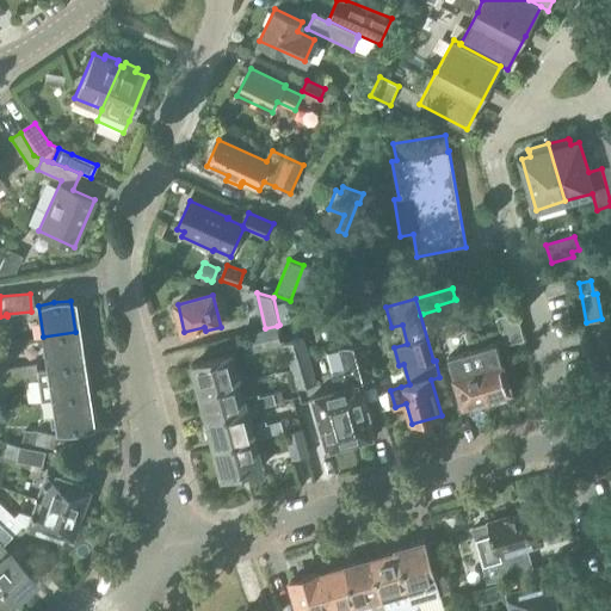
[(320,309),(325,331),(337,327),(332,306),(320,309)]
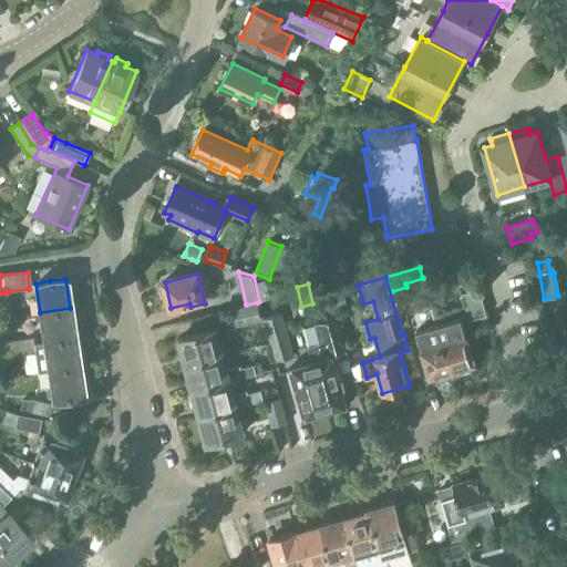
[(471,319),(487,313),(480,289),(463,294),(471,319)]
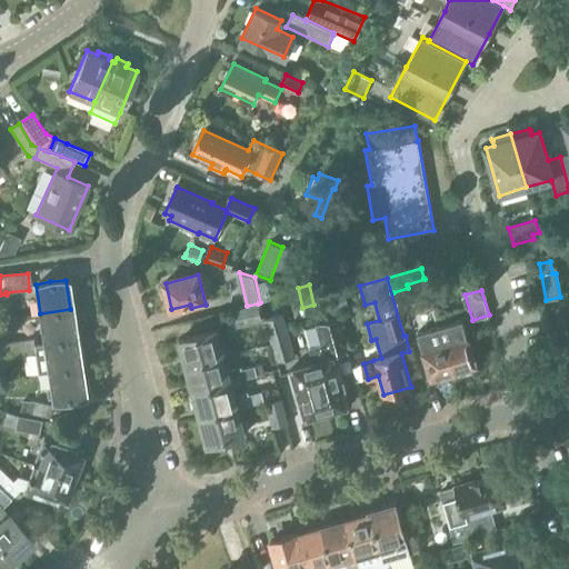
[(345,308),(340,292),(333,293),(338,310),(345,308)]
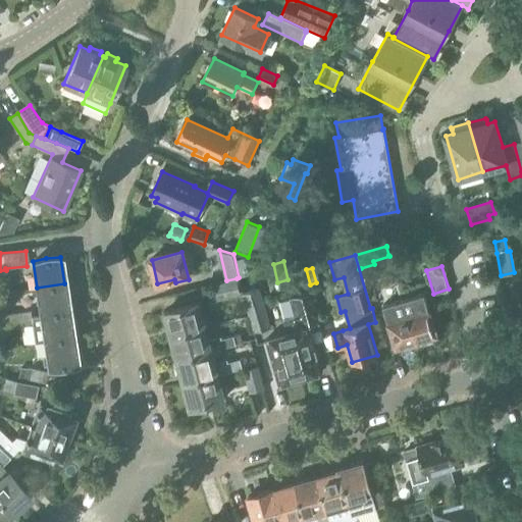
[(217,300),(241,295),(237,278),(226,280),(214,283),(217,300)]
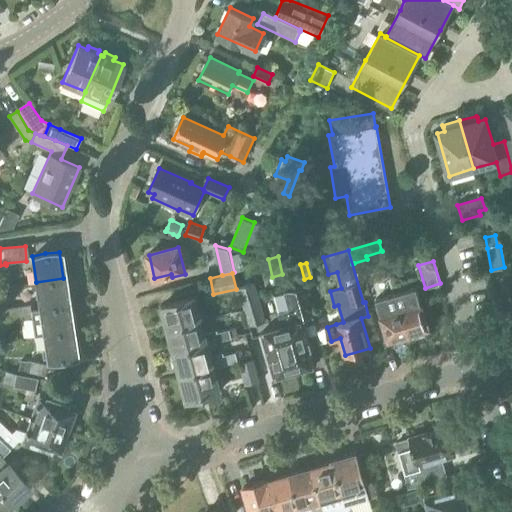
[(63,278),(36,282),(39,308),(67,304),(63,278)]
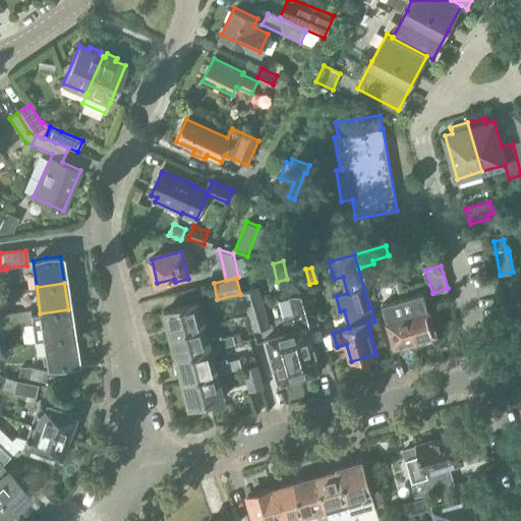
[(271,327),(259,288),(242,293),(254,331),(271,327)]
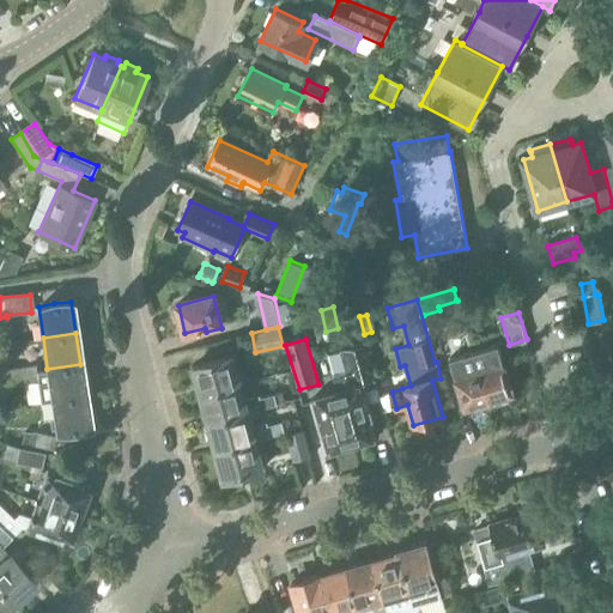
[(337,390),(352,443),(356,442),(357,445),(372,441),(372,438),(376,437),(364,390),(376,387),(364,344),(345,349),(351,370),(333,375),(337,390)]
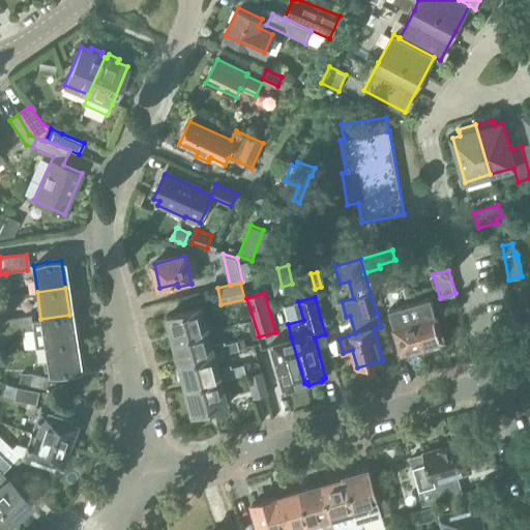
[(445,343),(432,297),(417,301),(410,303),(423,349),(445,343)]
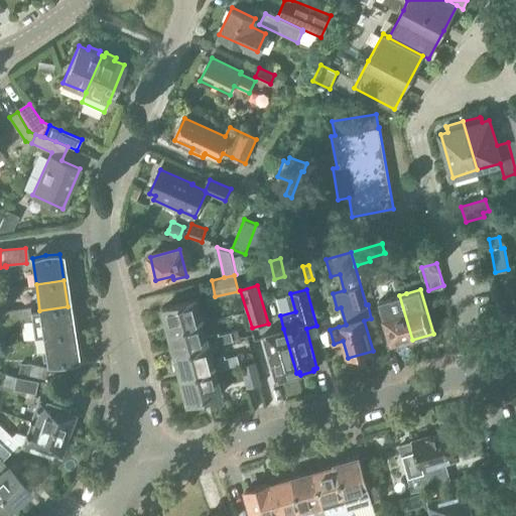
[(412,340),(399,295),(379,300),(392,346),(412,340)]
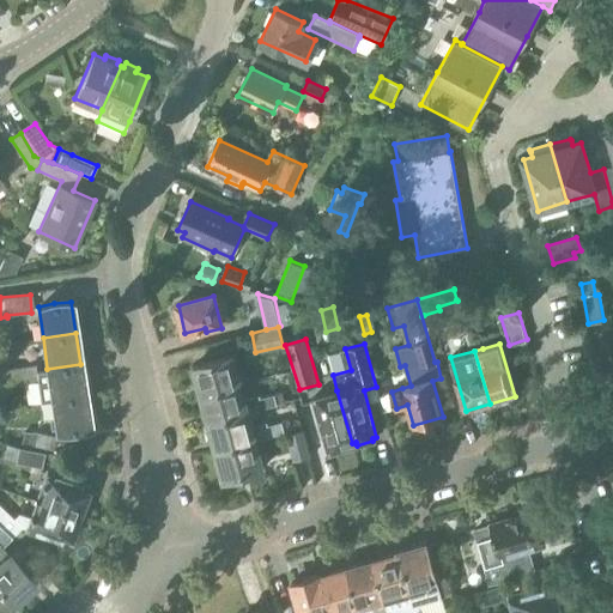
[(201,395),(240,384),(232,354),(194,365),(201,395)]
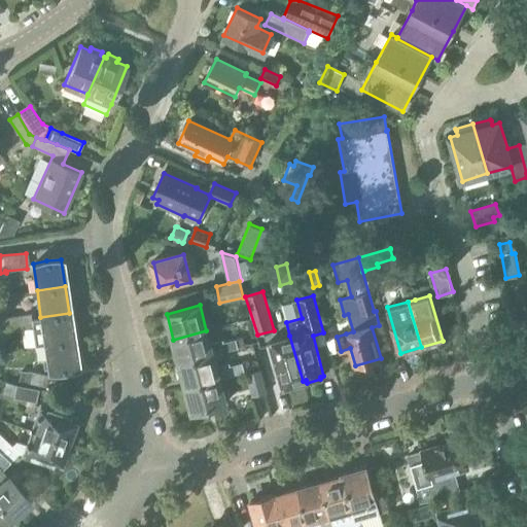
[(69,313),(40,317),(31,319),(35,345),(44,343),(44,344),(73,340),(69,313)]
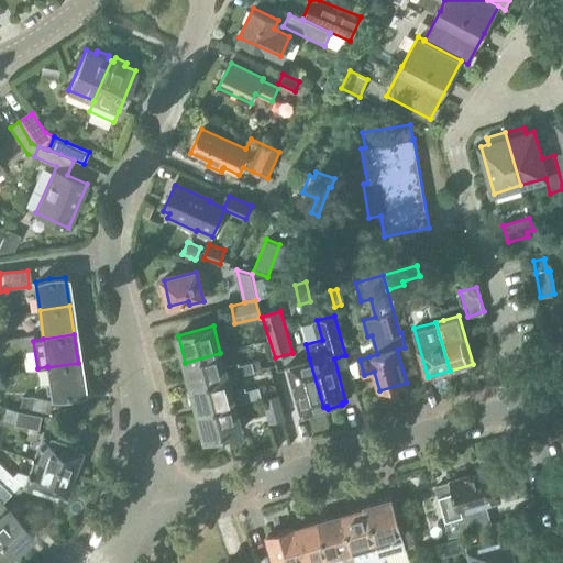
[(0,352),(0,353),(34,349),(32,335),(0,339),(0,352)]
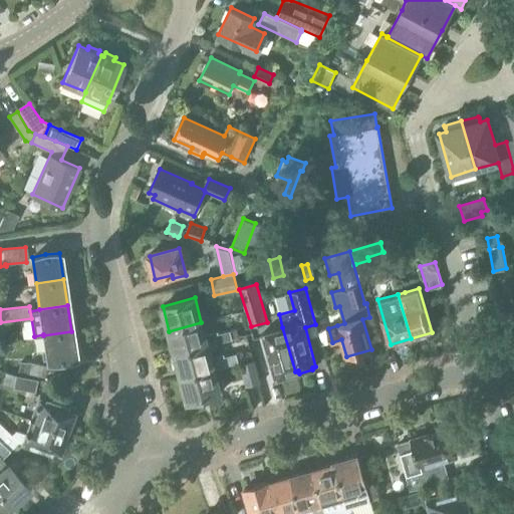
[(201,322),(169,331),(176,355),(207,346),(207,345),(230,339),(233,338),(230,331),(230,330),(219,333),(218,330),(204,334),(201,322)]
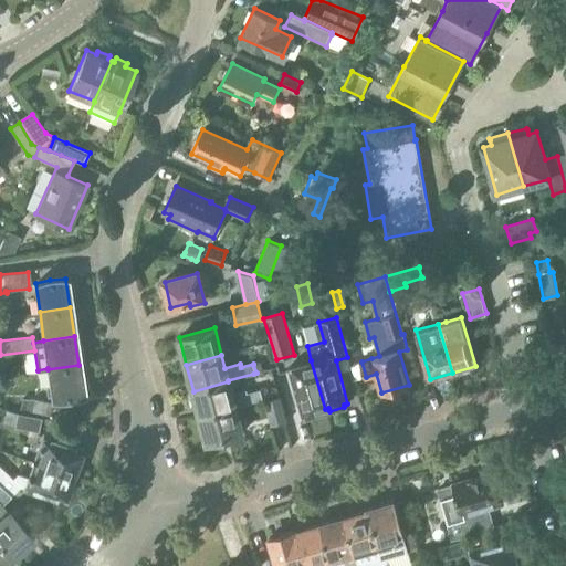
[(311,360),(289,367),(293,381),(302,416),(306,415),(307,417),(322,413),(322,410),(325,409),(311,360)]
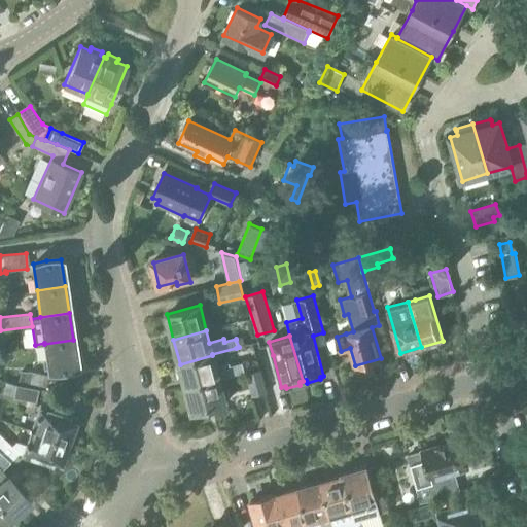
[(44,344),(47,362),(41,362),(42,370),(48,370),(48,371),(63,371),(77,367),(73,340),(44,344)]
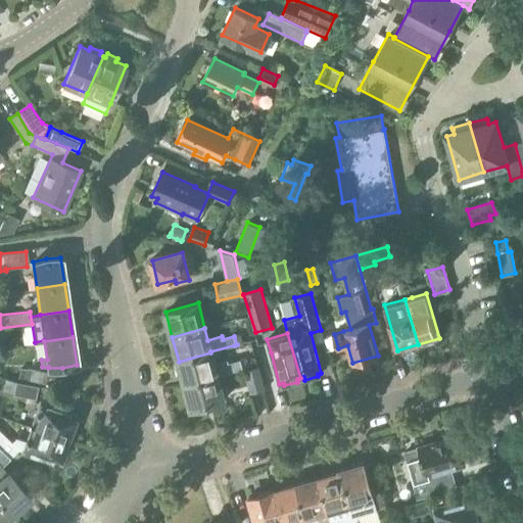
[(215,364),(210,352),(179,362),(185,384),(218,375),(243,369),(240,360),(228,363),(228,360),(215,364)]
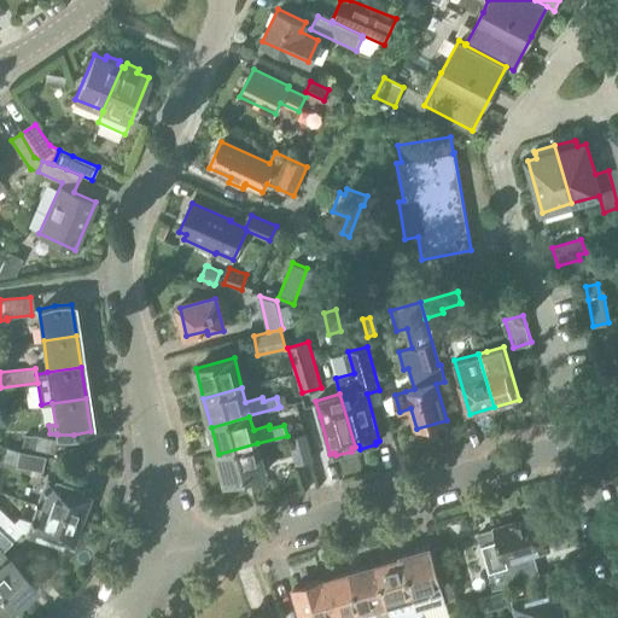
[(305,433),(289,438),(296,464),(313,459),(305,433)]
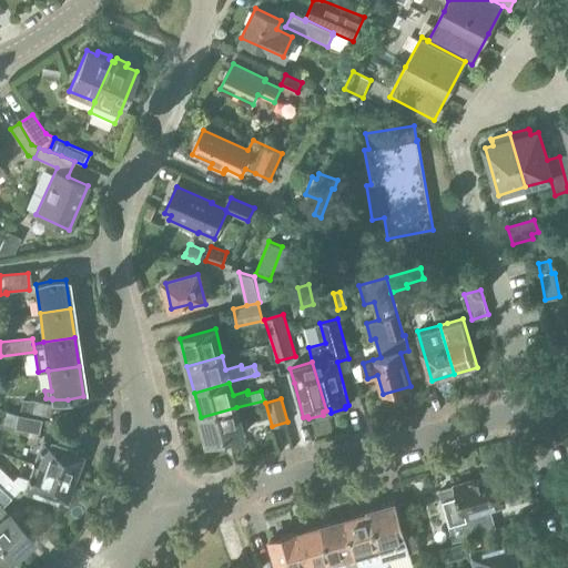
[(53,403),(34,399),(31,414),(50,418),(53,403)]
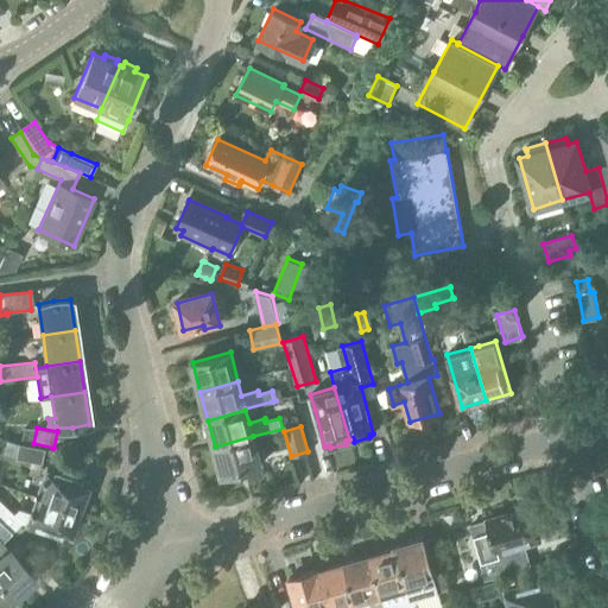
[(253,436),(215,447),(222,474),(260,464),(253,436)]
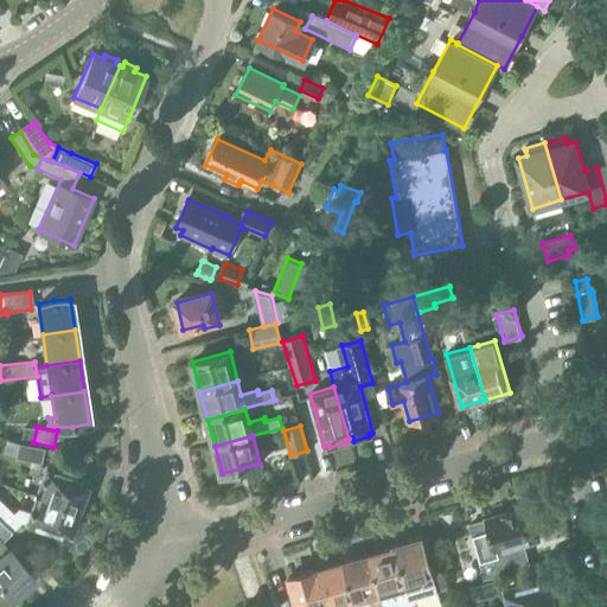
[(18,442),(16,458),(40,462),(44,447),(18,442)]
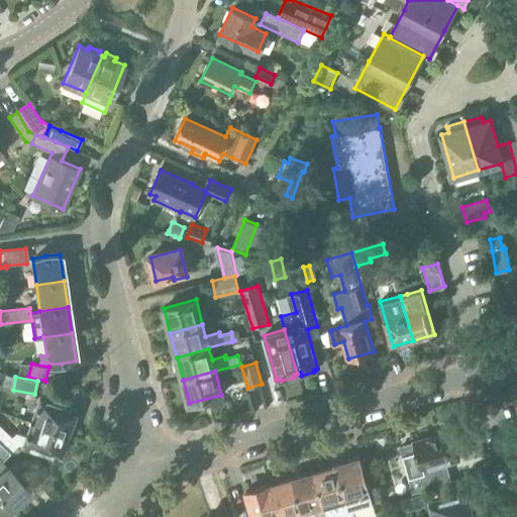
[(37,397),(29,421),(66,434),(75,410),(37,397)]
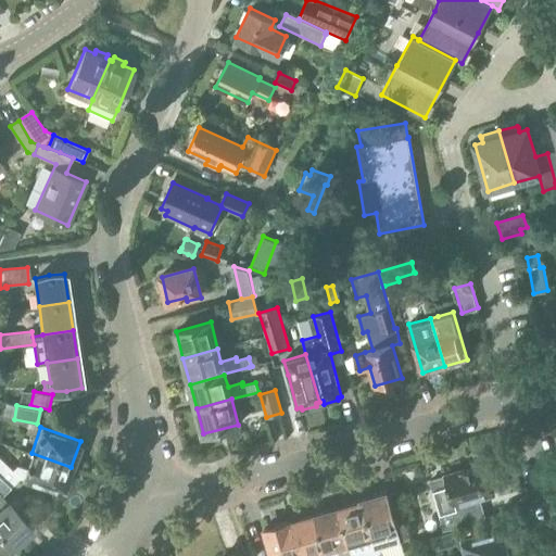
[(0,458),(0,477),(10,488),(19,478),(22,480),(23,478),(62,492),(71,467),(32,453),(26,468),(16,465),(12,470),(0,458)]
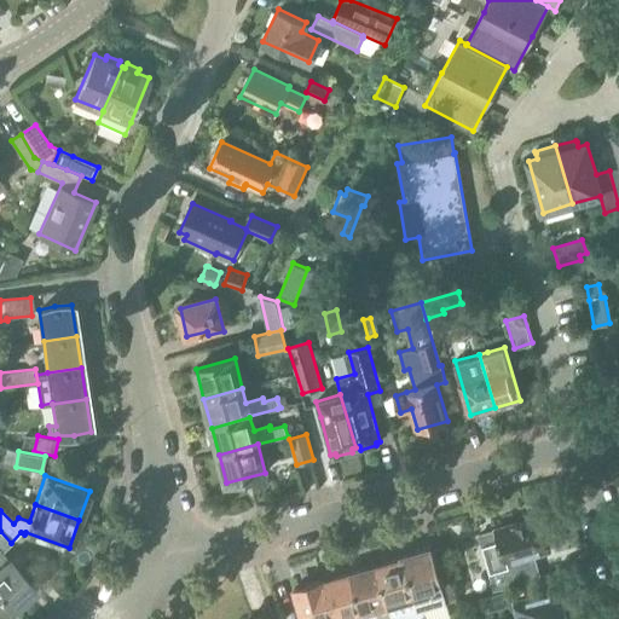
[(495,532),(479,536),(482,548),(484,548),(490,572),(496,590),(512,585),(539,577),(533,556),(550,551),(541,516),(495,530),(495,532)]
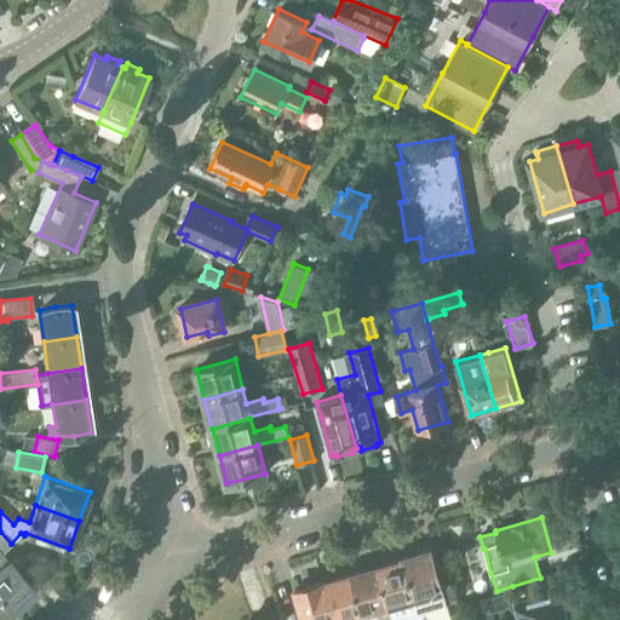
[(11,544),(0,532),(0,596),(12,610),(35,590),(3,552),(11,544)]
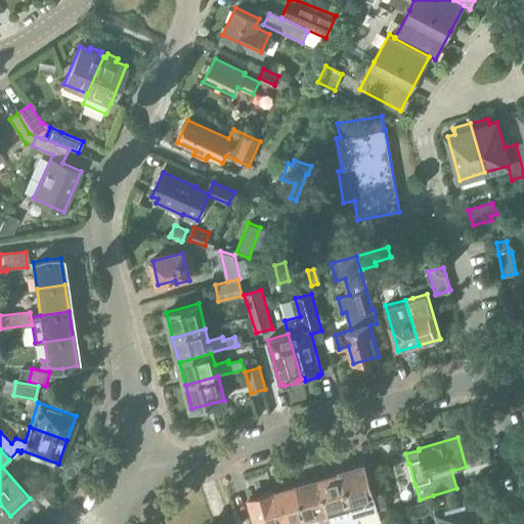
[(354,519),(359,518),(378,512),(364,464),(341,471),(341,472),(354,519)]
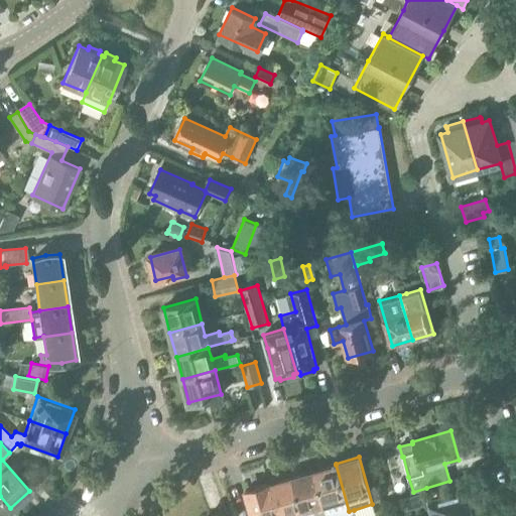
[(336,465),(313,472),(327,515),(335,515),(341,514),(341,515),(355,515),(354,510),(349,511),(336,465)]
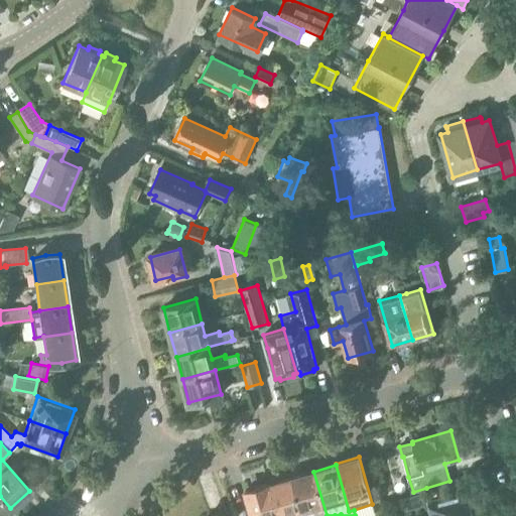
[(327,515),(313,472),(291,478),(301,510),(312,507),(314,515),(327,515)]
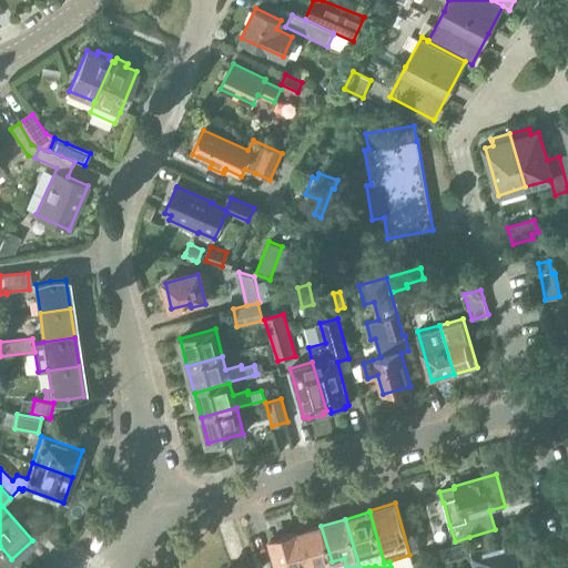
[(332,561),(321,526),(296,533),(305,567),(316,567),(316,566),(332,561)]
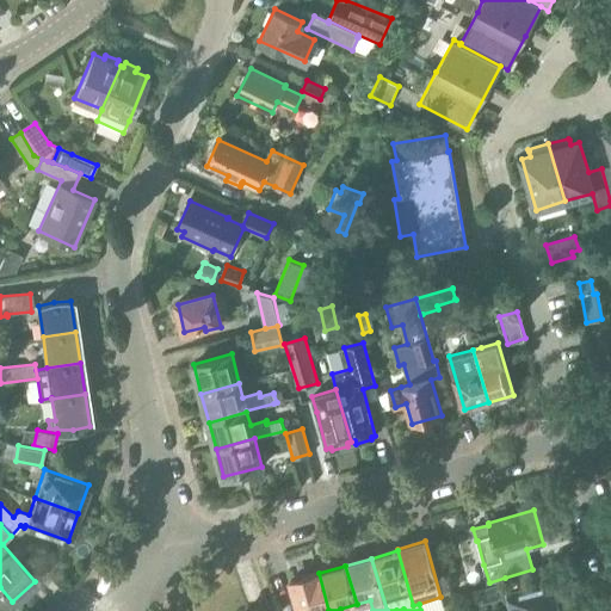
[(300,610),(328,610),(319,573),(318,573),(318,572),(291,579),(300,610)]
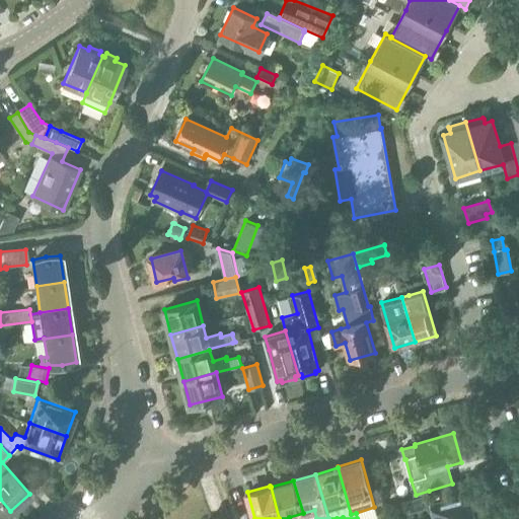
[(405,500),(409,512),(428,507),(425,495),(405,500)]
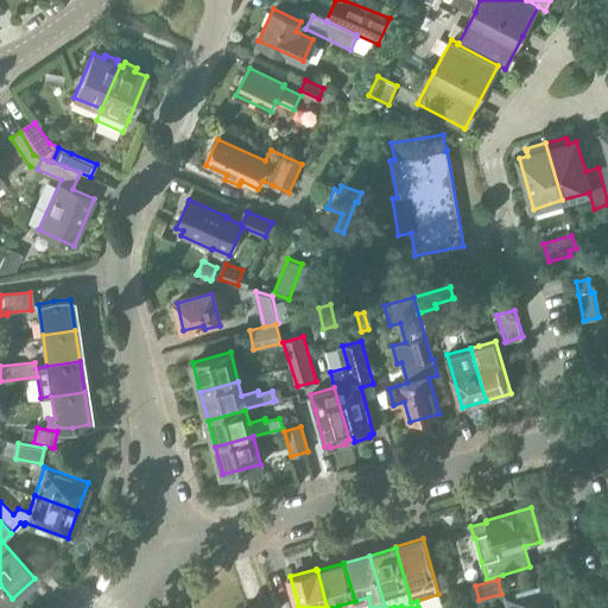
[(556,607),(550,580),(506,590),(510,605),(514,603),(514,607),(556,607)]
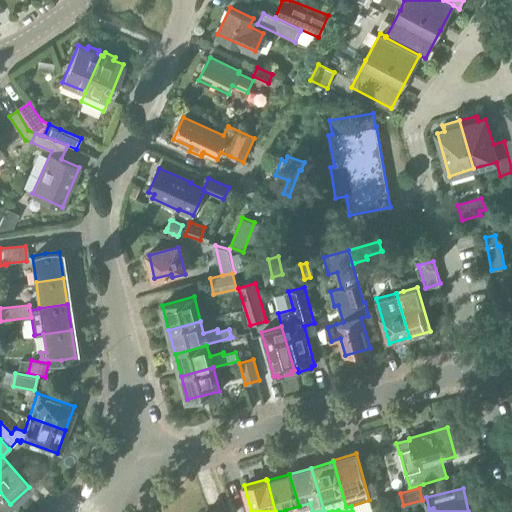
[(0,511),(10,504),(0,492),(0,511)]
